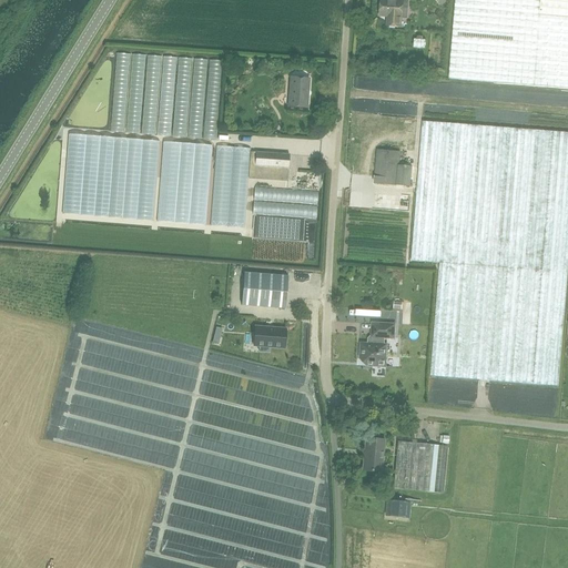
[(404,1),(394,0),(381,0),(381,16),(388,17),(387,26),(402,27),(404,1)]
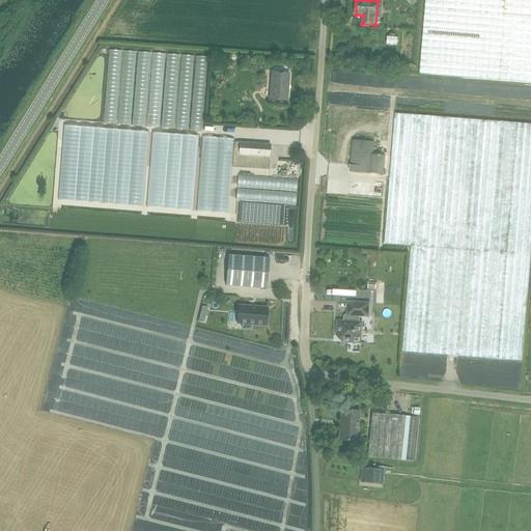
[(530,0),(425,0),(419,74),(499,80),(530,82),(530,0)]
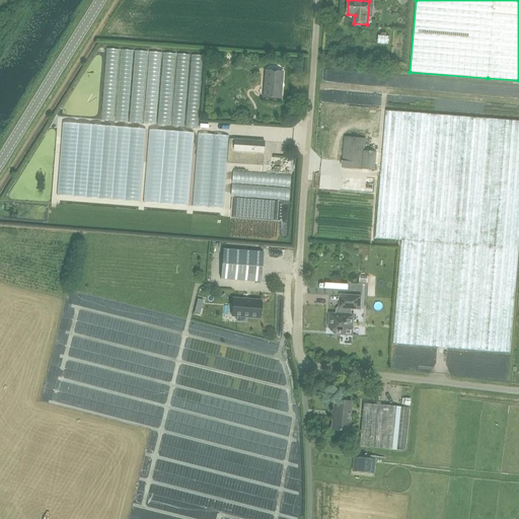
[(116,47),(103,46),(99,115),(112,116),(116,47)]
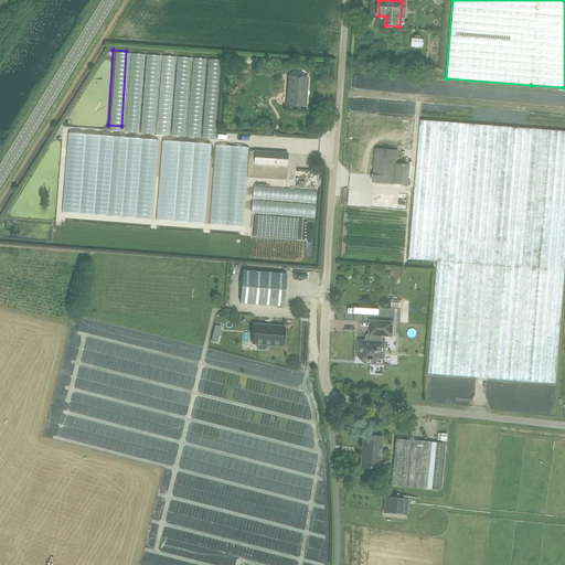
[(128,51),(125,124),(138,124),(141,52),(128,51)]
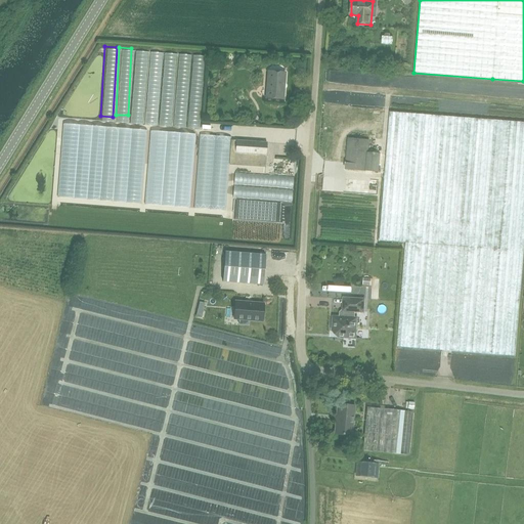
[(142,120),(145,49),(133,49),(130,119),(142,120)]
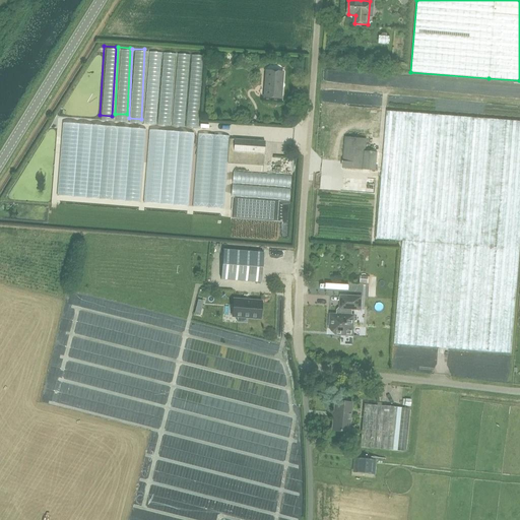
[(147,50),(145,94),(152,94),(154,50),(147,50)]
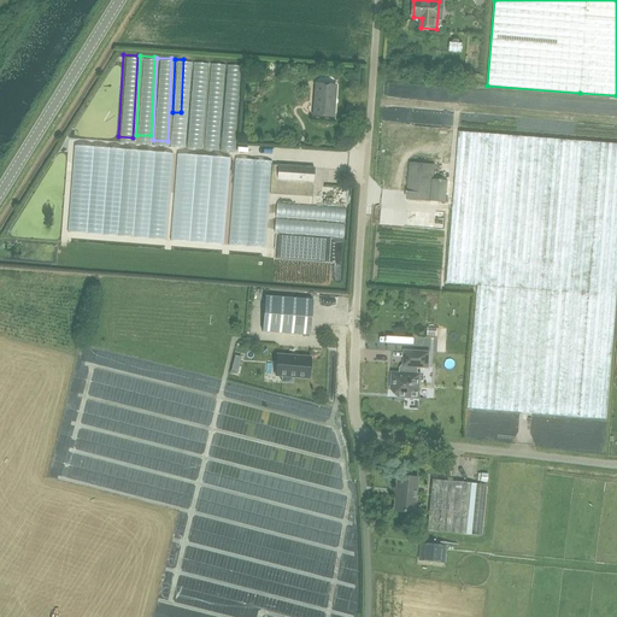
[(318,84),(315,116),(334,117),(338,86),(318,84)]
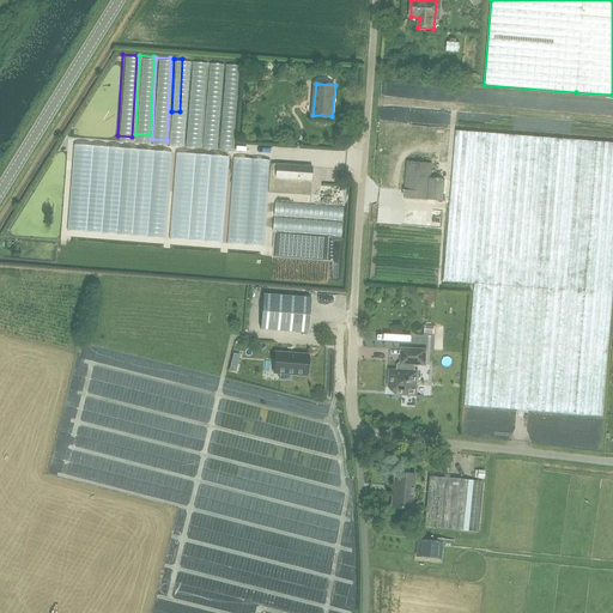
[(177,140),(178,122),(169,121),(168,140),(177,140)]
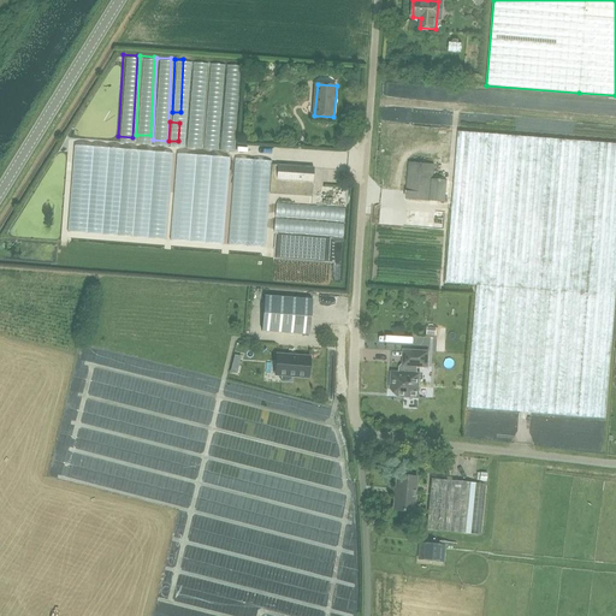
[(615,143),(457,131),(454,182),(451,203),(445,283),(475,285),(466,408),(605,419),(615,279),(615,143)]
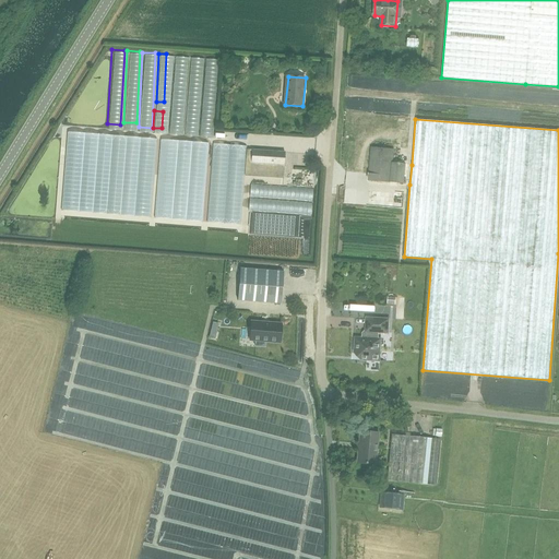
[(67,128),(59,207),(104,212),(105,198),(119,195),(120,204),(120,202),(118,188),(118,182),(118,180),(118,177),(118,175),(119,168),(111,167),(118,166),(118,162),(128,163),(128,157),(142,158),(131,161),(151,163),(152,163),(154,138),(130,135),(130,133),(67,128)]
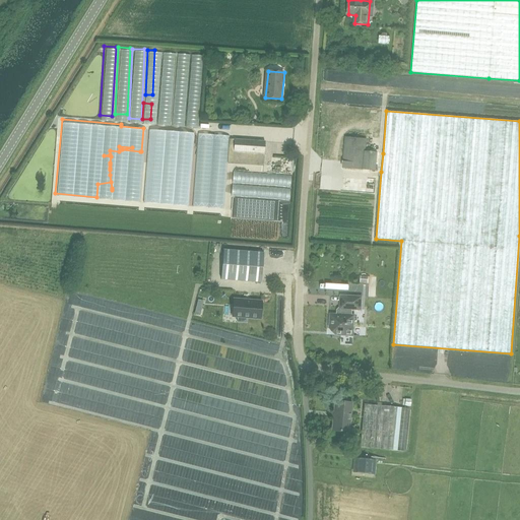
[(187,205),(192,130),(147,127),(143,202),(187,205)]
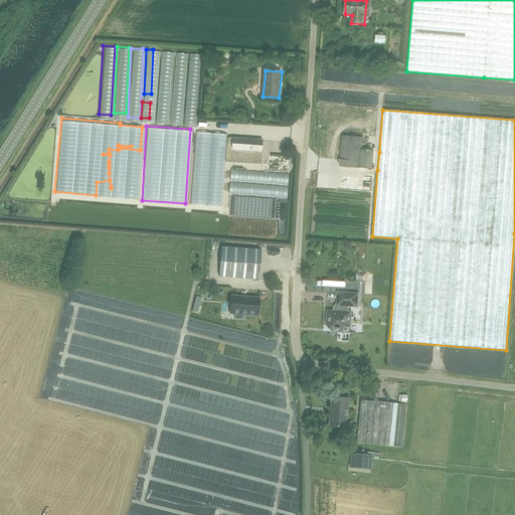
[(360,150),(362,150),(362,138),(341,136),(339,167),(359,168),(360,150)]
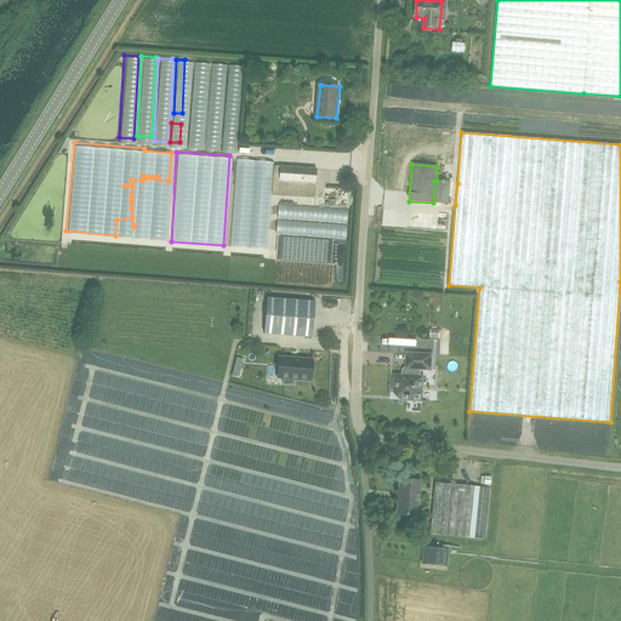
[(279,181),(314,183),(315,170),(280,167),(279,181)]
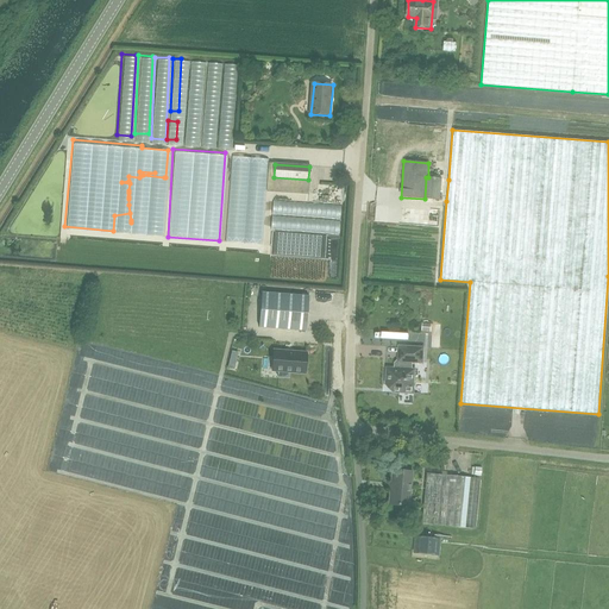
[(441,179),(428,177),(426,177),(425,199),(440,200),(441,179)]
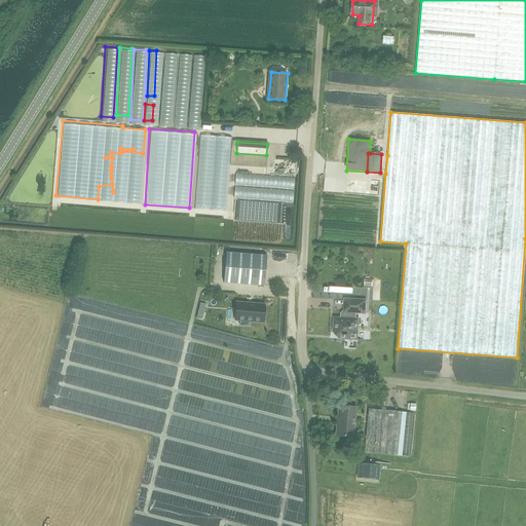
[(292,203),(292,176),(233,174),(233,184),(232,184),(232,197),(231,197),(231,210),(290,212),(290,203),(292,203)]
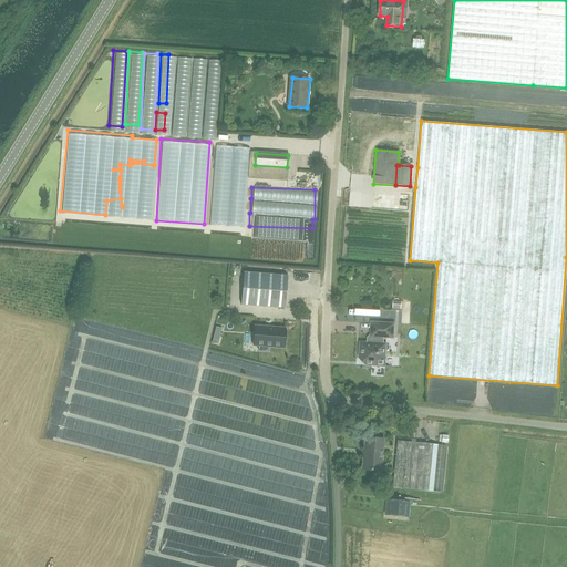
[(244,272),(241,305),(285,308),(287,276),(244,272)]
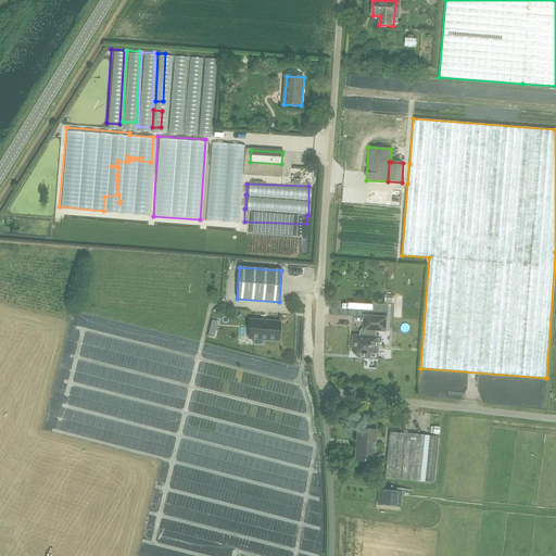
[(374,276),(374,290),(388,290),(389,277),(374,276)]
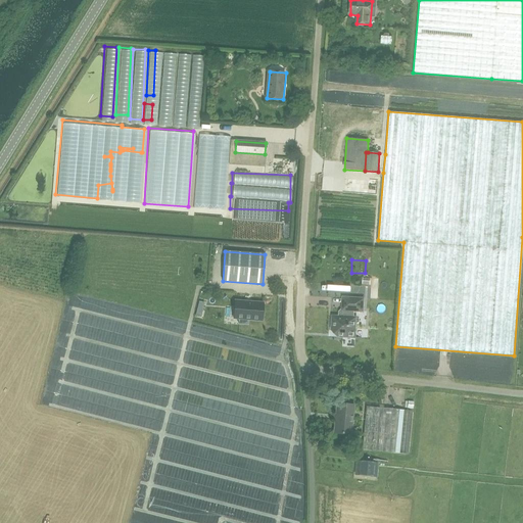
[(364,299),(342,298),(342,310),(340,310),(338,312),(338,317),(335,317),(332,320),(331,331),(337,331),(337,337),(354,338),(355,318),(353,318),(354,312),(363,312),(364,299)]
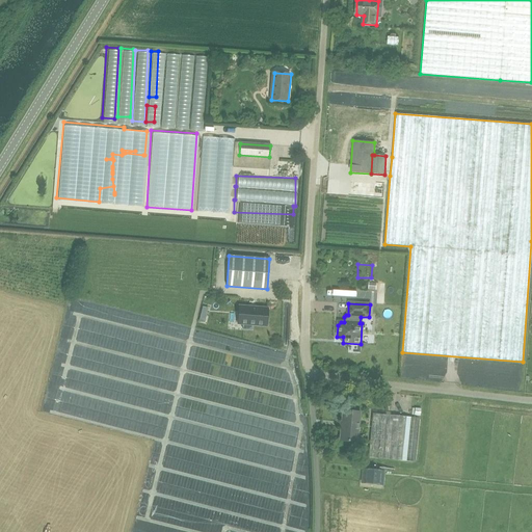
[(253,325),(266,326),(268,309),(239,306),(238,324),(243,324),(242,329),(251,330),(253,325)]
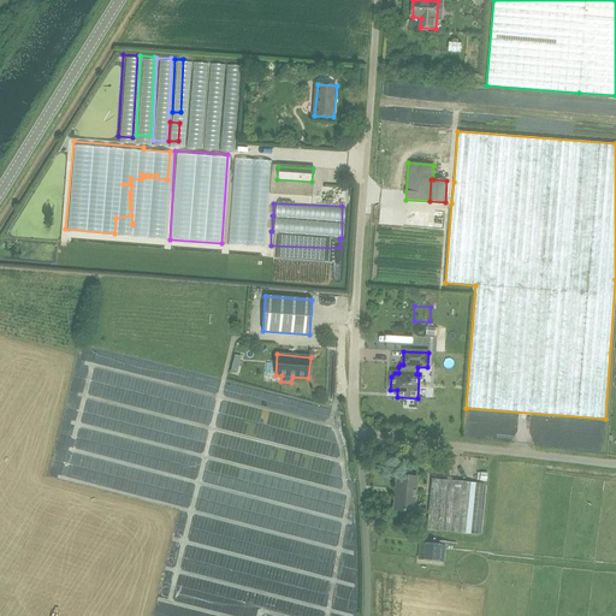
[(413,513),(416,478),(397,477),(394,510),(413,513)]
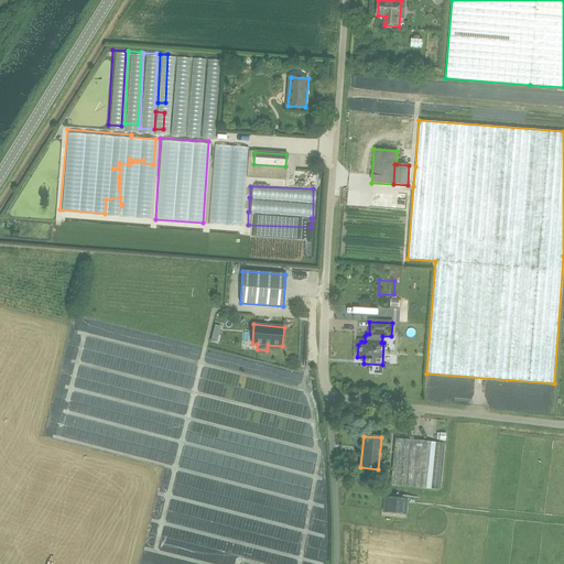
[(396,438),(390,485),(440,490),(445,444),(396,438)]
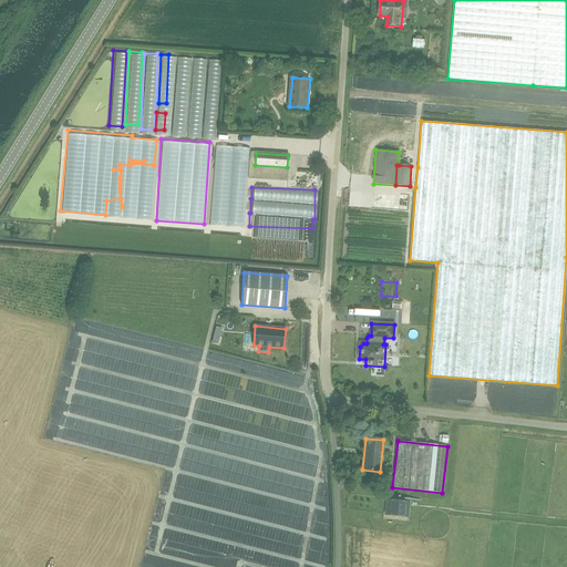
[(384,515),(409,518),(411,502),(385,500),(384,515)]
